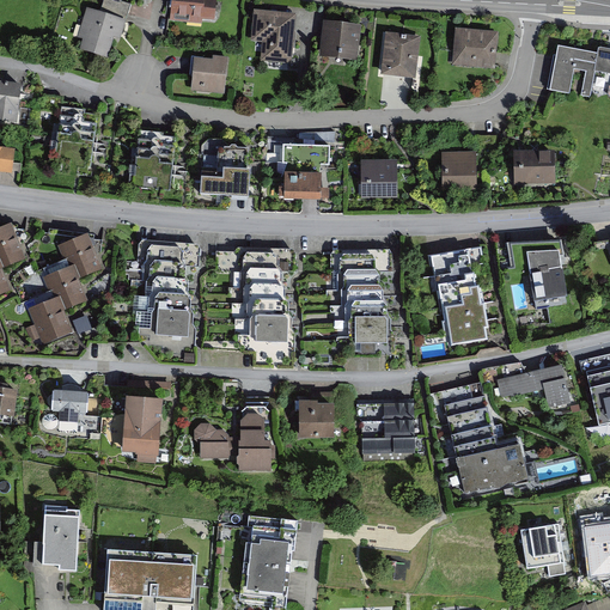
[(80,0),(80,2),(121,13),(124,0),(80,0)]
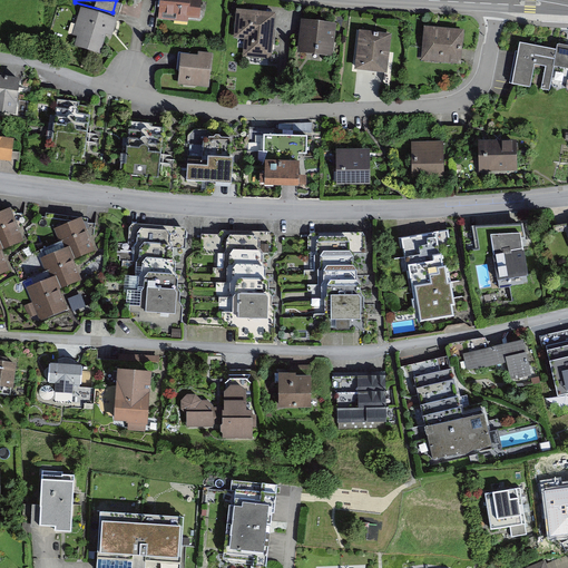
[(153,0),(150,26),(193,29),(195,0),(153,0)]
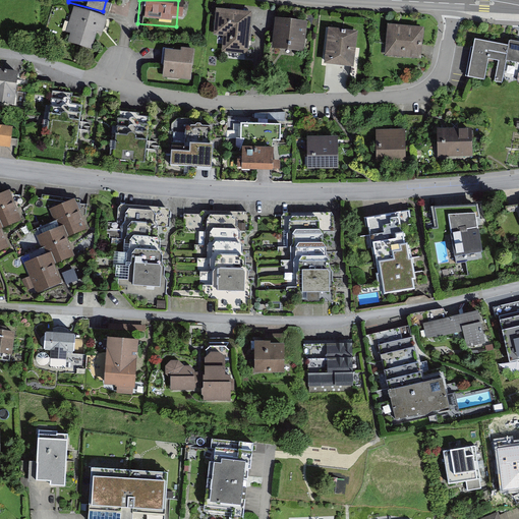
[(92,58),(101,24),(66,14),(56,48),(92,58)]
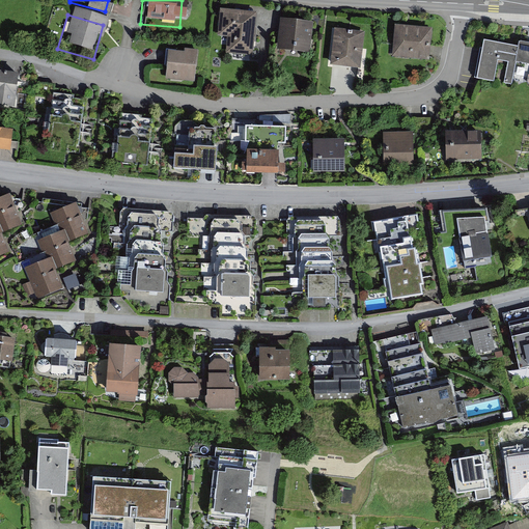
[(247,62),(251,19),(214,15),(211,42),(221,43),(220,60),(247,62)]
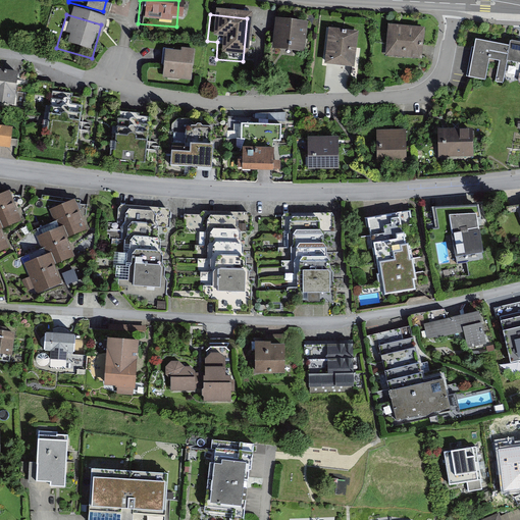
[(298,59),(301,29),(270,26),(267,56),(298,59)]
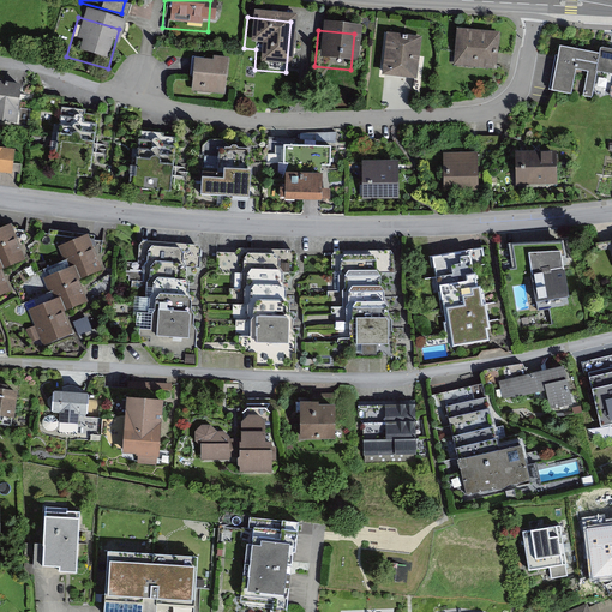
[(413,78),(418,35),(384,30),(379,73),(413,78)]
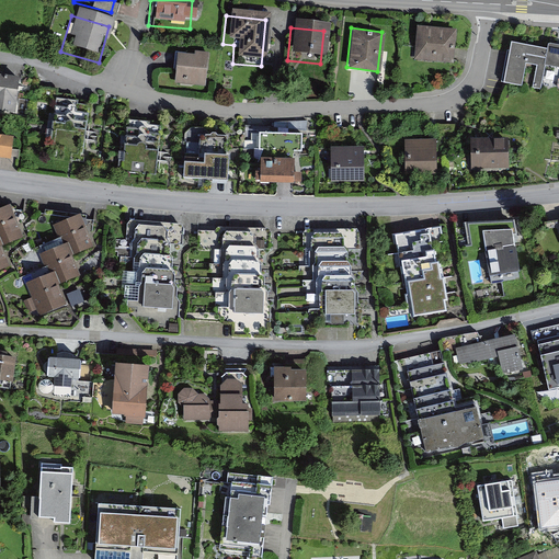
[(455,66),(459,32),(420,27),(415,61),(455,66)]
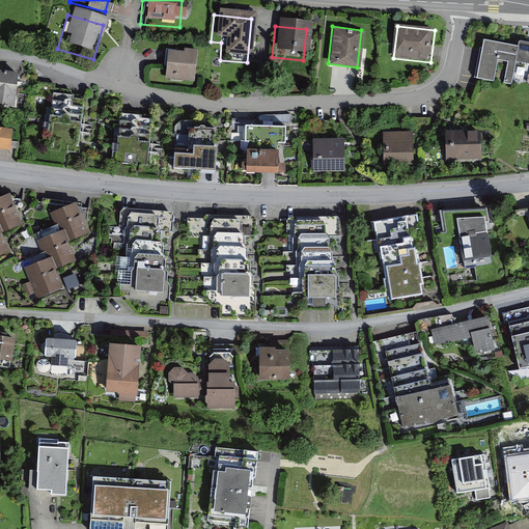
[(489,37),(480,76),(497,79),(502,60),(520,63),(521,57),(524,46),(489,37)]
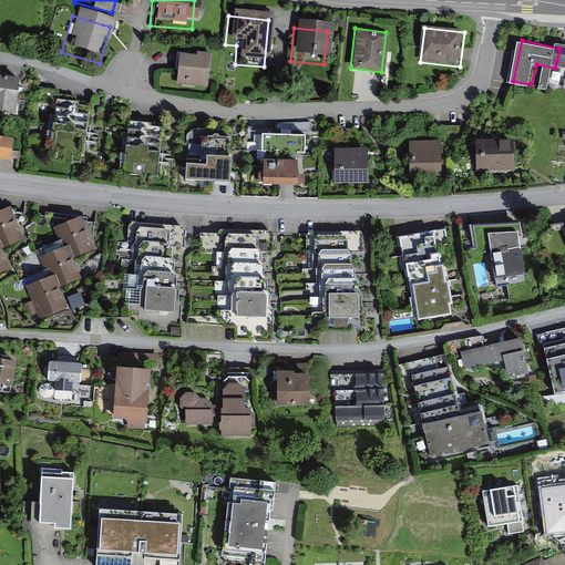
[(203,94),(204,62),(172,60),(170,92),(203,94)]
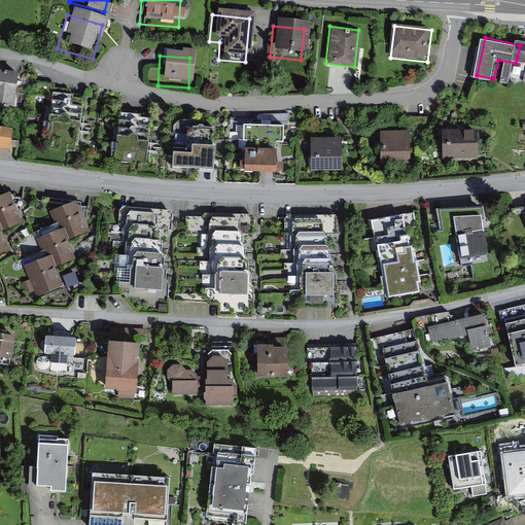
[(0,111),(8,112),(12,78),(0,76),(0,111)]
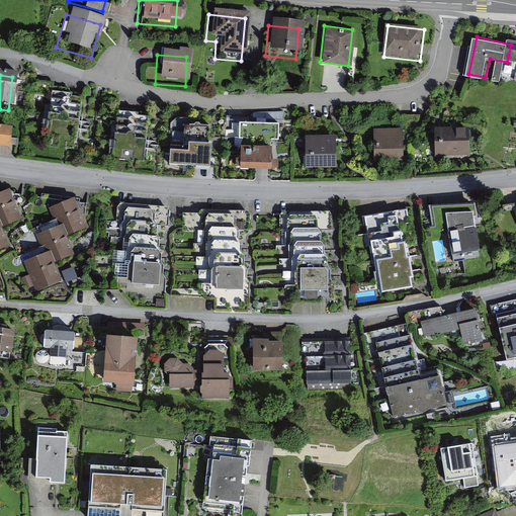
[(84,94),(50,92),(49,107),(83,110),(84,94)]
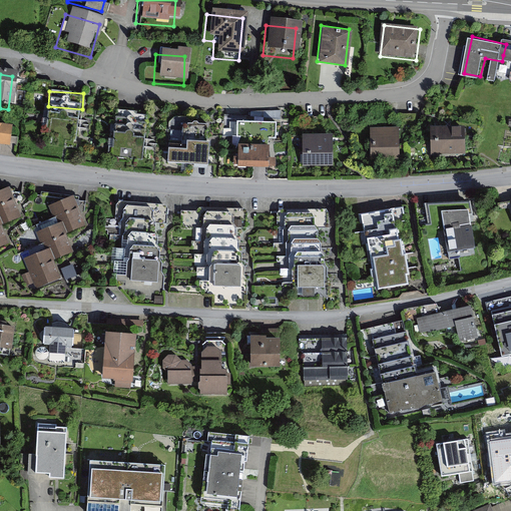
[(82,109),(48,106),(46,120),(80,124),(82,109)]
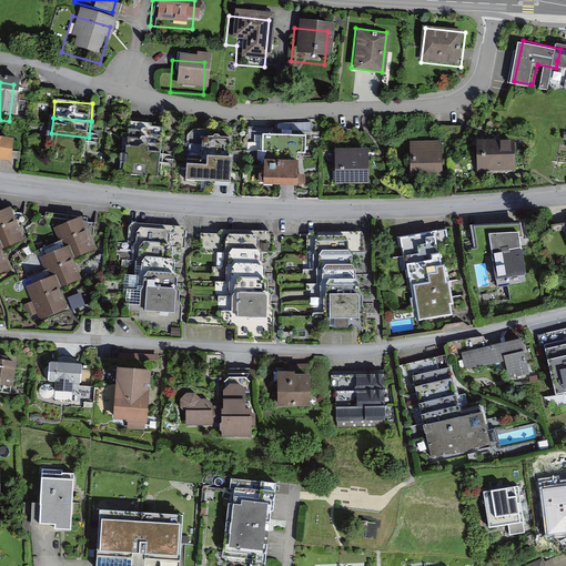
[(167,123),(129,119),(128,134),(164,139),(167,123)]
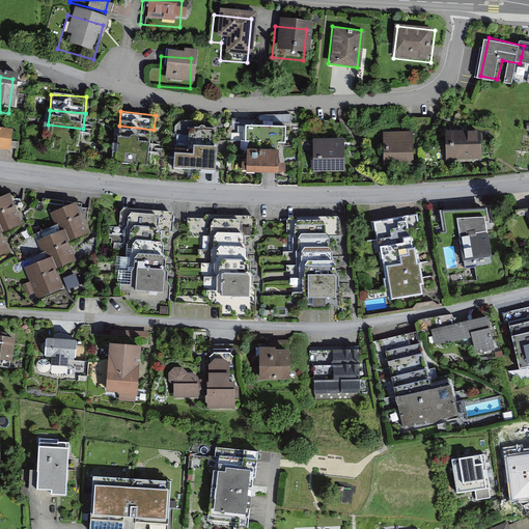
[(214,128),(197,128),(192,120),(179,120),(173,124),(172,134),(174,136),(174,143),(186,144),(186,148),(174,147),(173,167),(214,169),(215,147),(213,146),(214,128)]
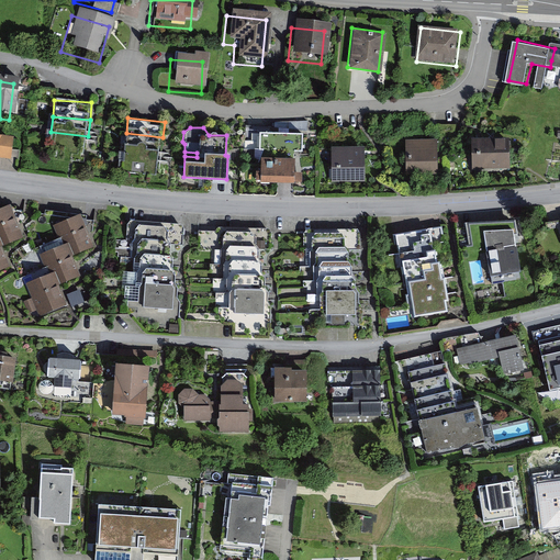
[(88,136),(51,132),(48,148),(87,153),(88,136)]
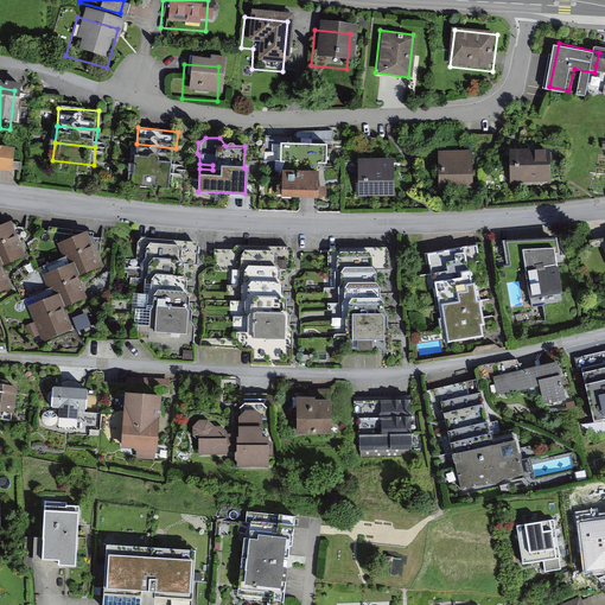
[(176,148),(137,144),(134,160),(173,166),(176,148)]
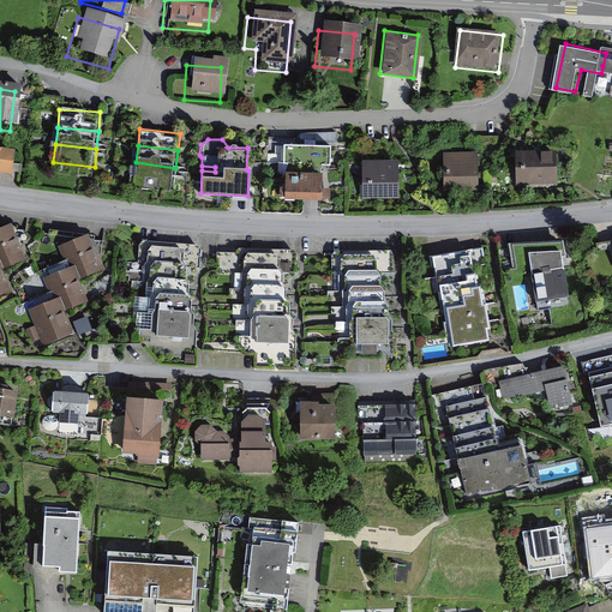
[(13,149),(0,147),(0,171),(10,173),(13,149)]
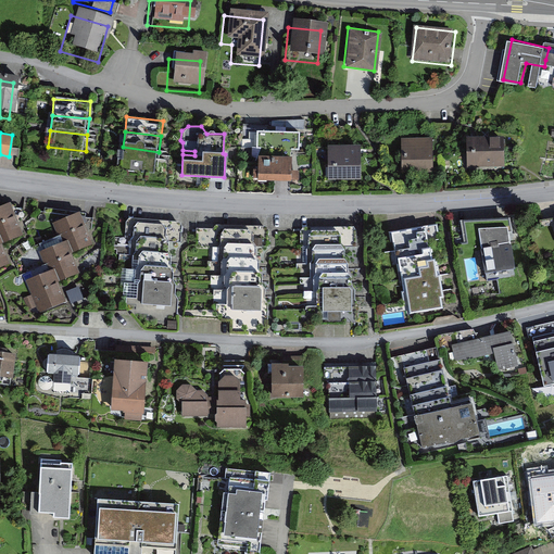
[(506,136),(467,137),(467,167),(506,166),(506,136)]
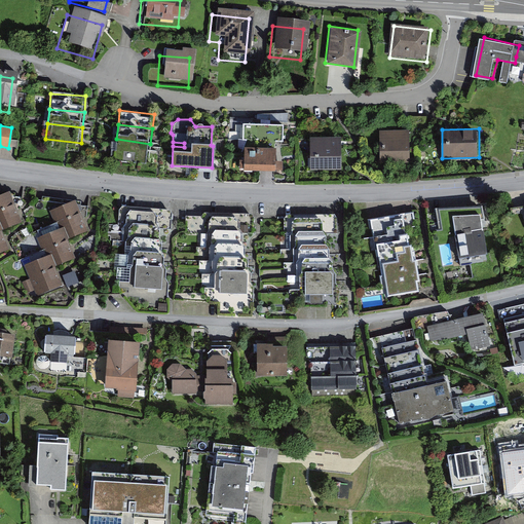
[(410,129),(375,131),(376,163),(411,162),(410,129)]
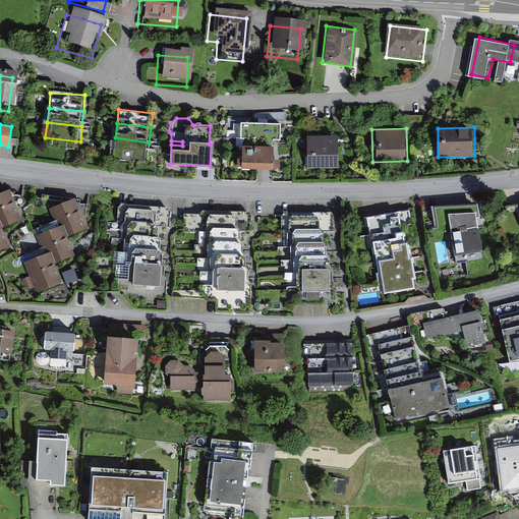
[(234,131),(234,177),(284,177),(284,131),(234,131)]
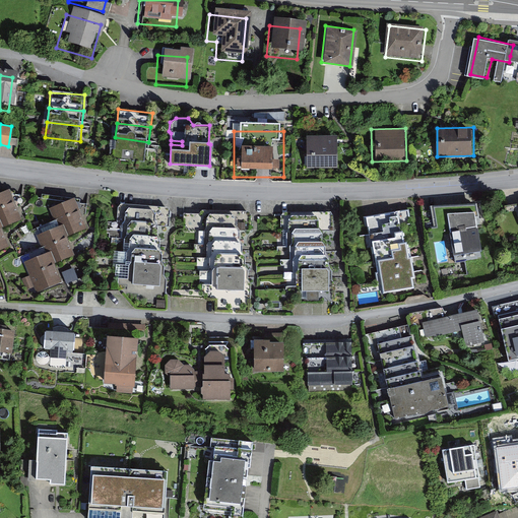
[(338,134),(307,134),(307,168),(338,169),(338,134)]
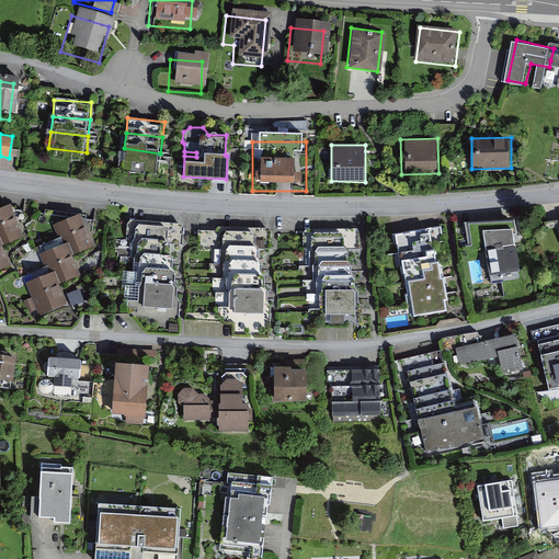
[(160,153),(124,148),(122,164),(158,170),(159,164),(160,153)]
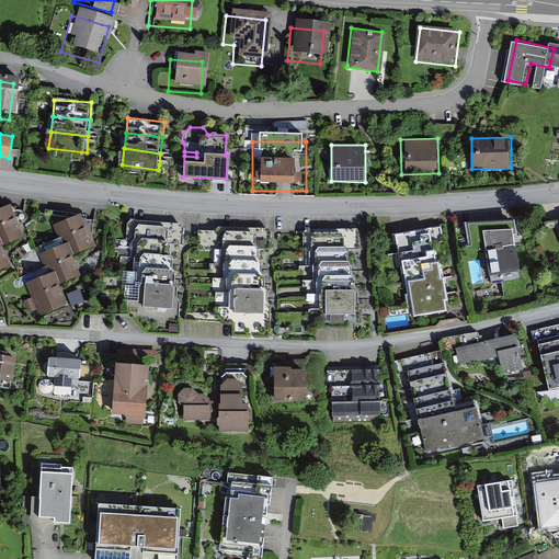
[(0,241),(23,236),(13,205),(0,208),(0,241)]
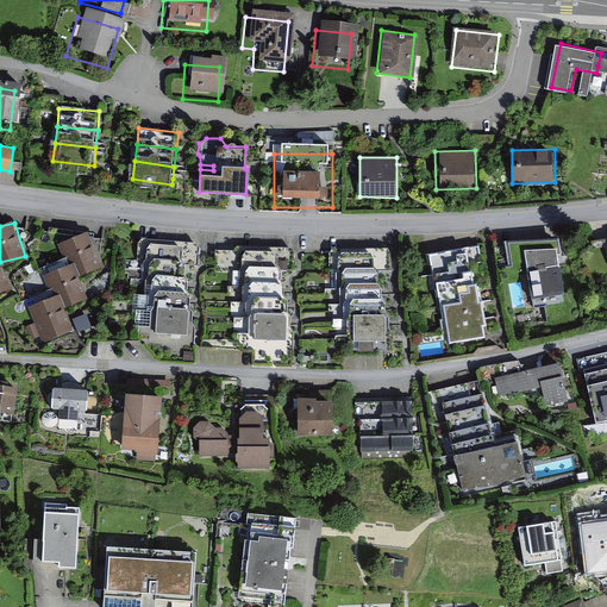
[(99,267),(85,232),(58,243),(73,277),(99,267)]
